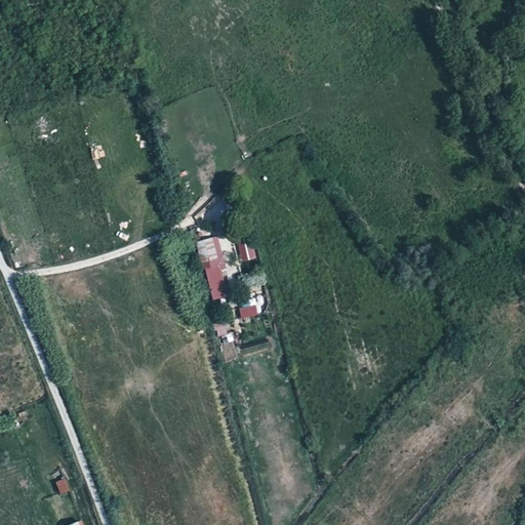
[(232,295),(215,237),(197,241),(212,300),(232,295)]
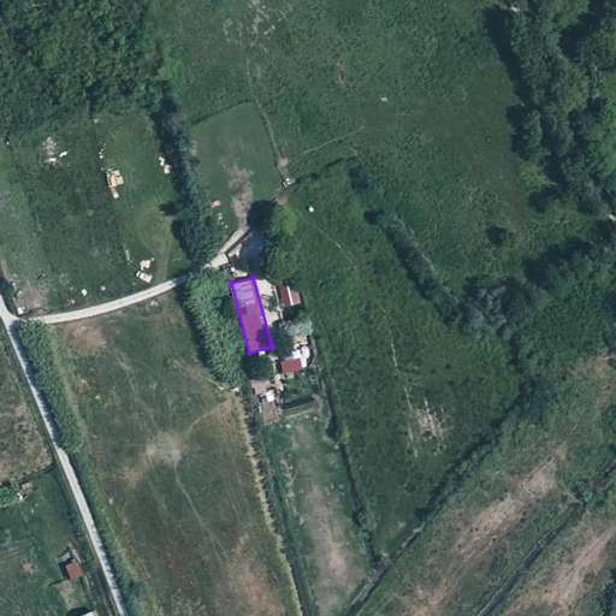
[(300,304),(297,278),(279,279),(282,306),(300,304)]
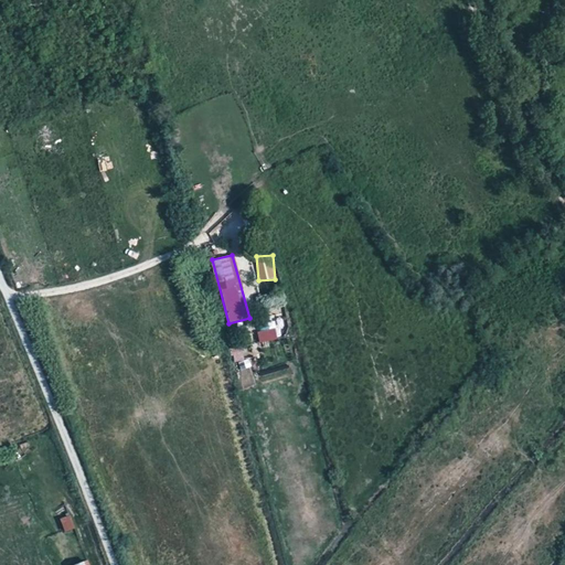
[(257,332),(260,343),(278,339),(275,327),(257,332)]
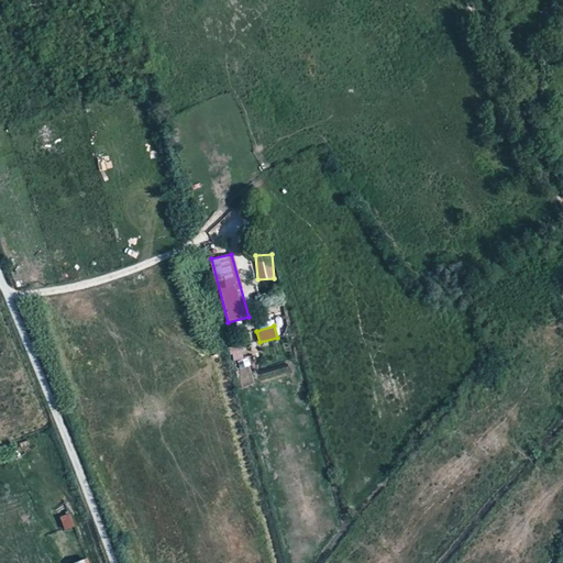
[(230,348),(233,360),(249,356),(246,343),(230,348)]
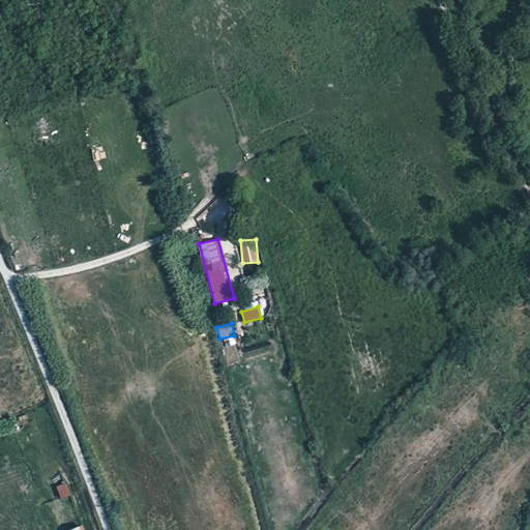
[(57,487),(62,499),(69,495),(65,483),(57,487)]
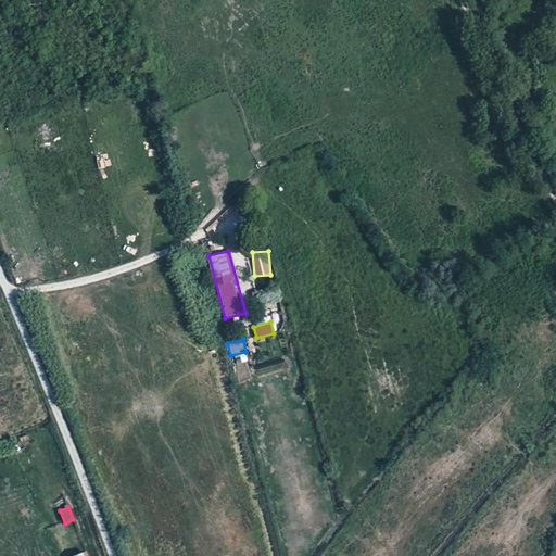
All buildings are outlined.
